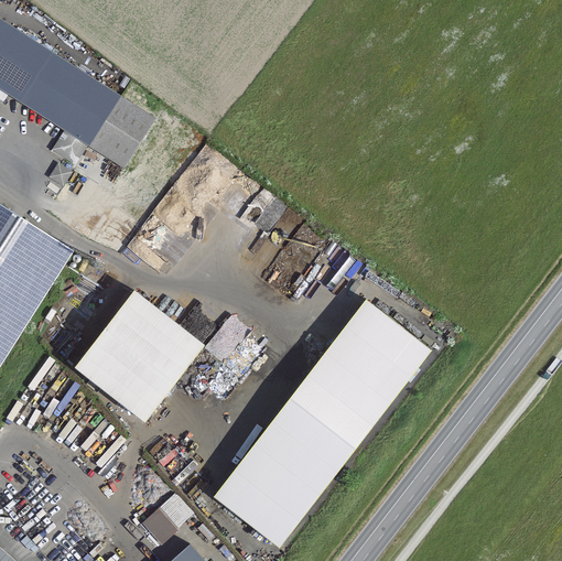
[(0,85),(123,163),(155,111),(0,14),(0,85)]
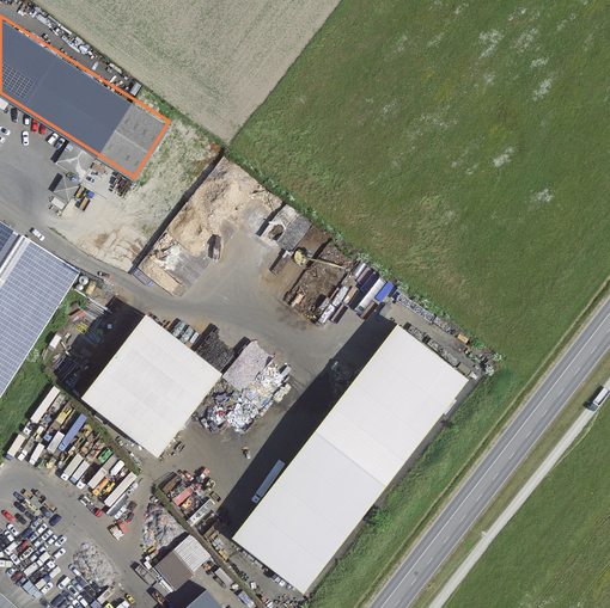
[(67,195),(75,179),(61,171),(53,186),(67,195)]
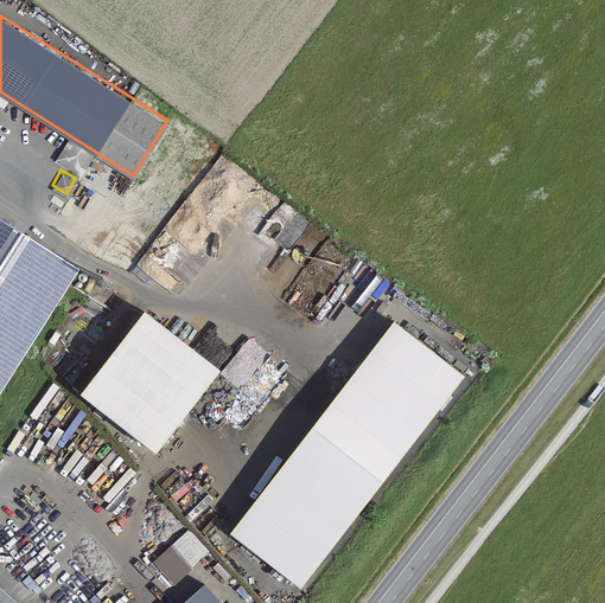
[(0,390),(77,270),(0,220),(0,390)]
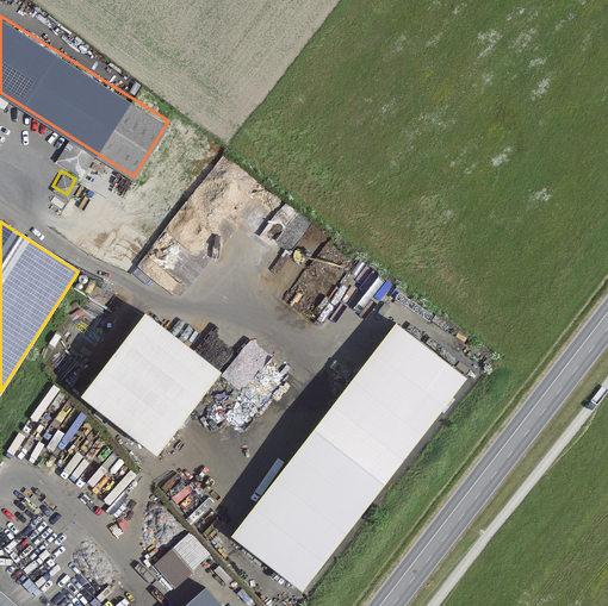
[(143,312),(79,397),(154,455),(219,370),(143,312)]
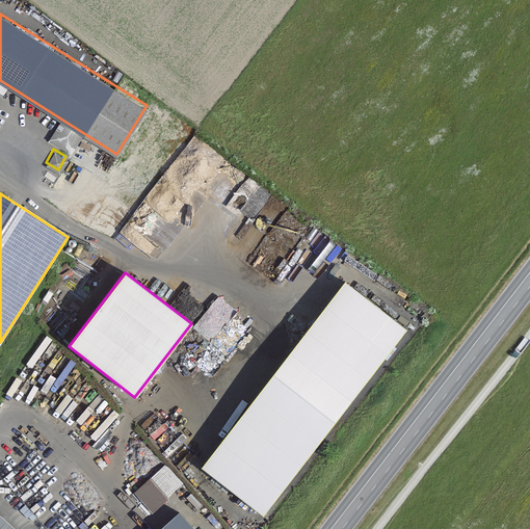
[(345,283),(200,471),(262,519),(407,331),(345,283)]
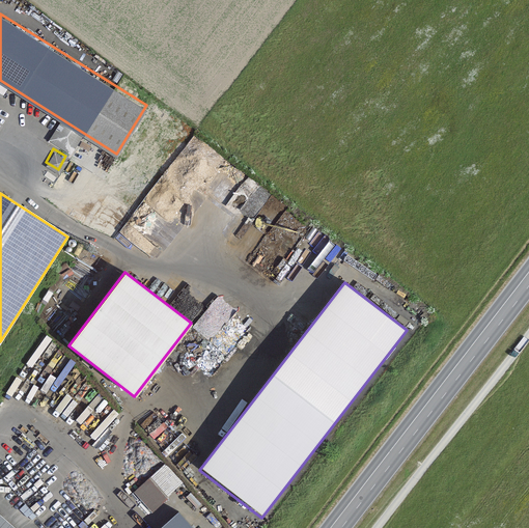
[(150,507),(181,478),(162,457),(131,487),(150,507)]
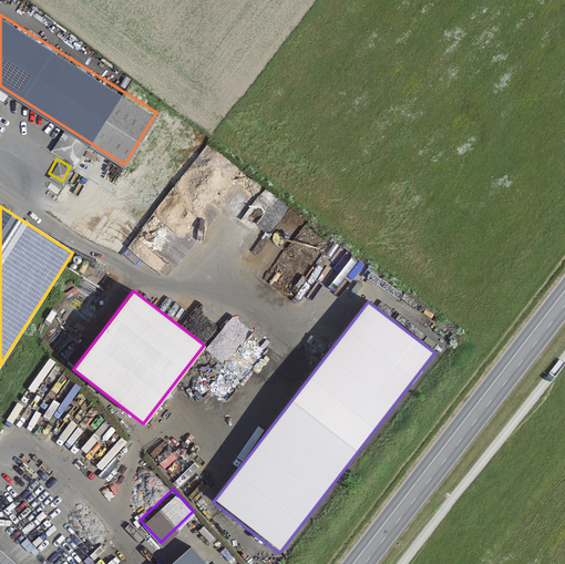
[(0,563),(19,563),(0,547),(0,563)]
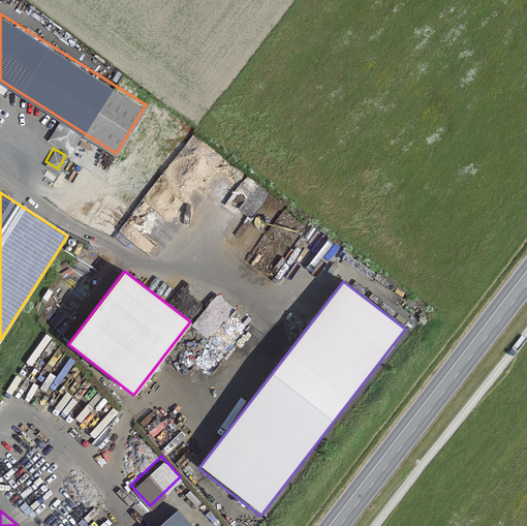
[(159,525),(188,525),(176,512),(159,525)]
